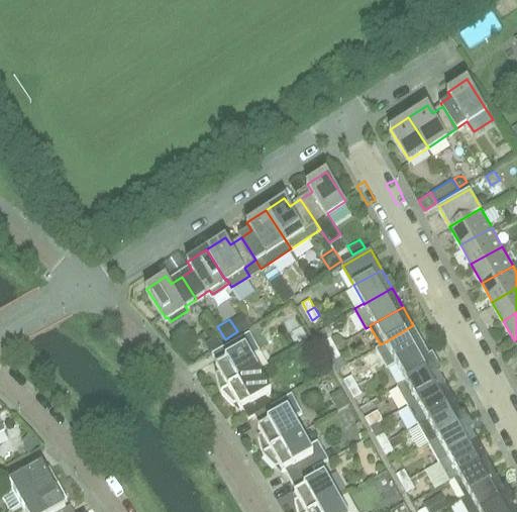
[(327,324),(317,330),(323,339),(330,335),(332,331),(327,324)]
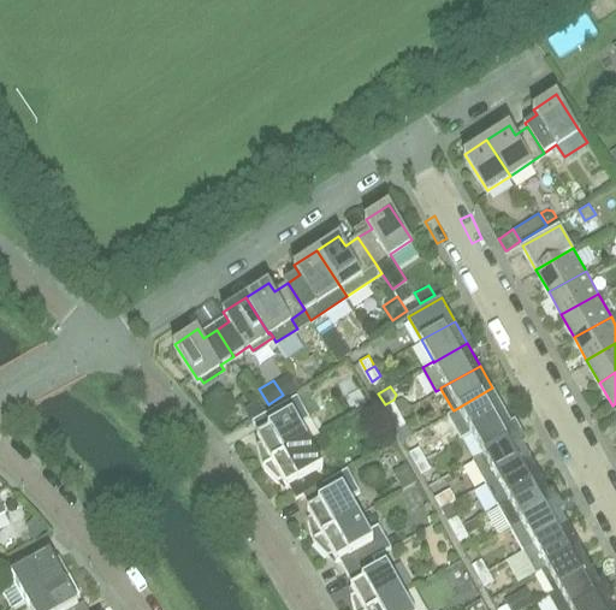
[(472,430),(504,410),(492,388),(454,410),(452,409),(448,412),(461,436),(472,430)]
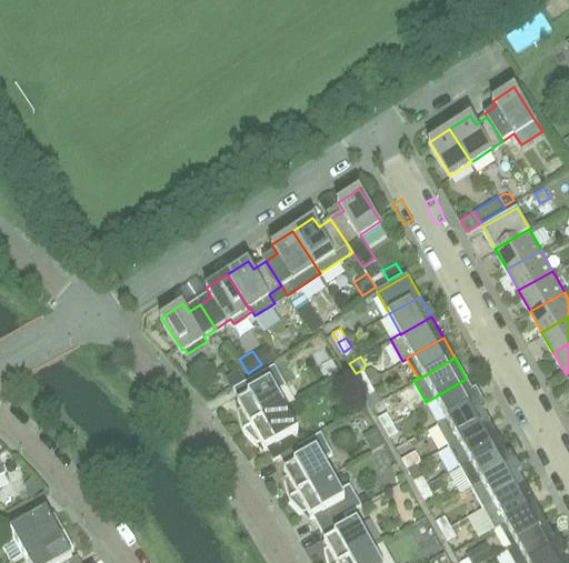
[(287,383),(275,362),(233,385),(240,398),(237,399),(241,405),(238,408),(242,425),(243,428),(285,404),(276,389),(287,383)]
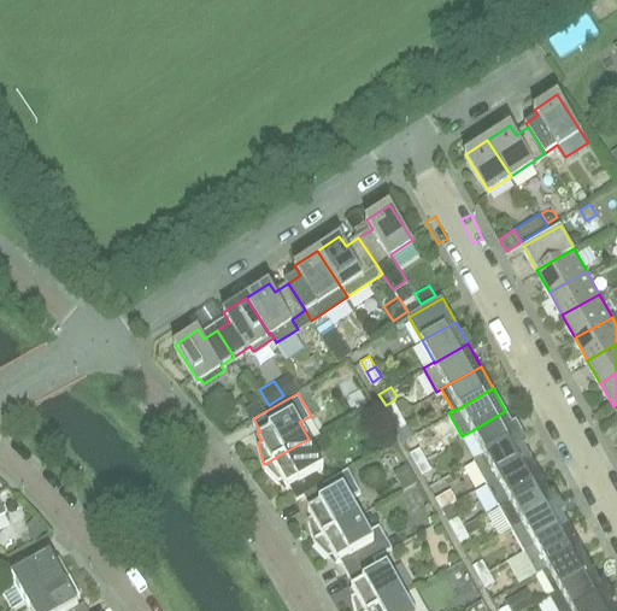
[(259,398),(244,406),(250,417),(265,409),(259,398)]
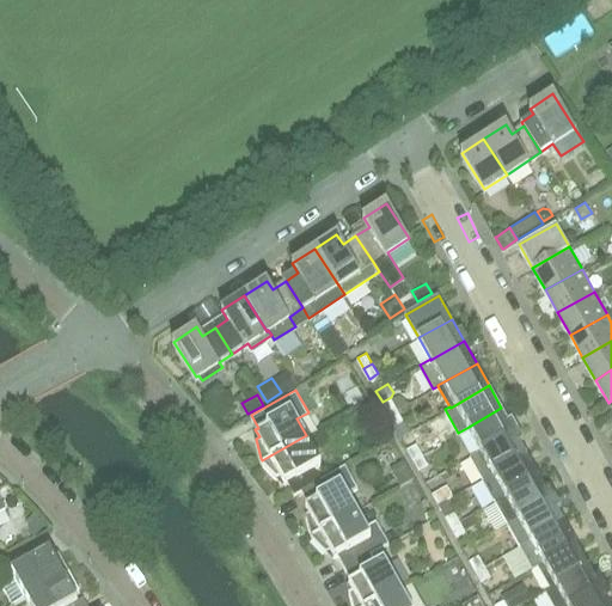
[(383,402),(389,412),(397,408),(391,397),(383,402)]
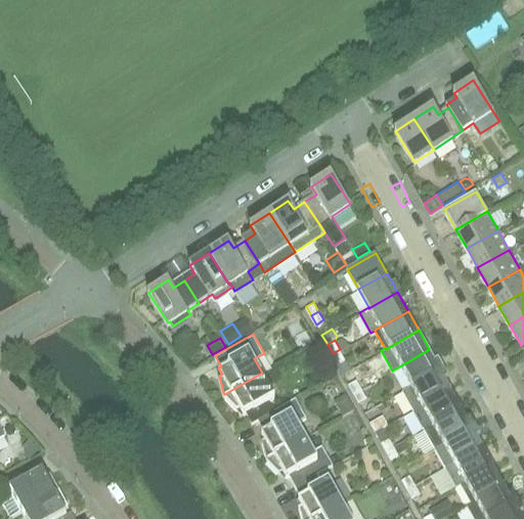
[(345,358),(340,349),(333,353),(338,362),(345,358)]
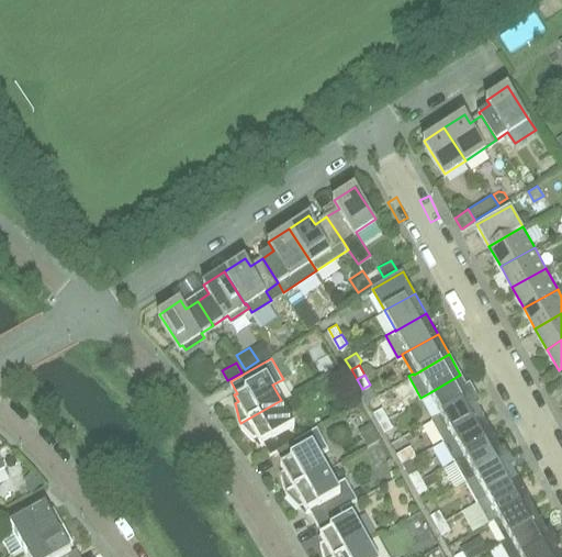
[(472,396),(460,375),(430,392),(441,412),(472,396)]
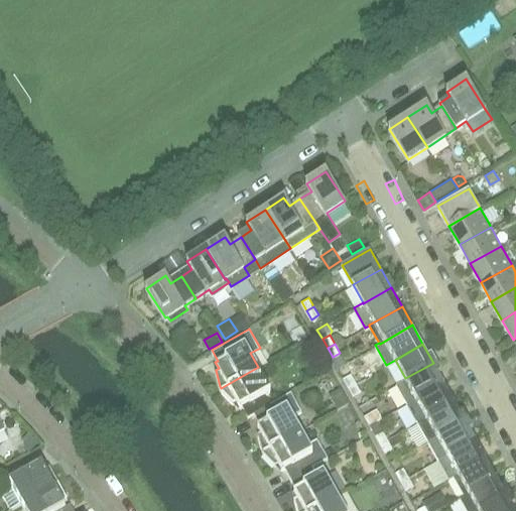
[(406,402),(443,381),(433,363),(405,378),(396,384),(406,402)]
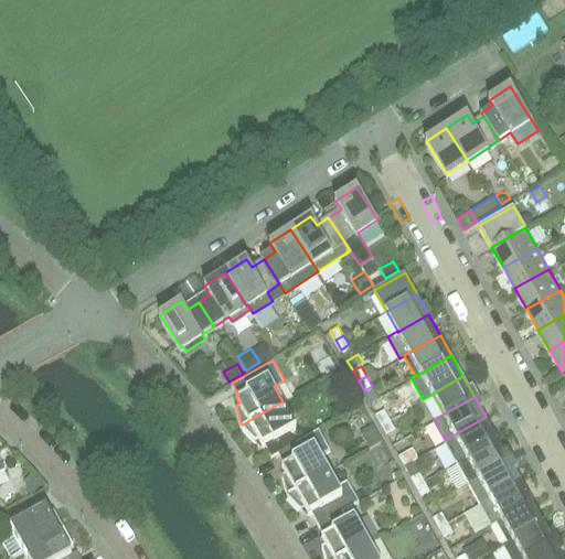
[(290,429),(296,426),(283,401),(242,425),(243,426),(255,439),(258,437),(263,443),(265,442),(272,454),(278,451),(296,440),(290,429)]
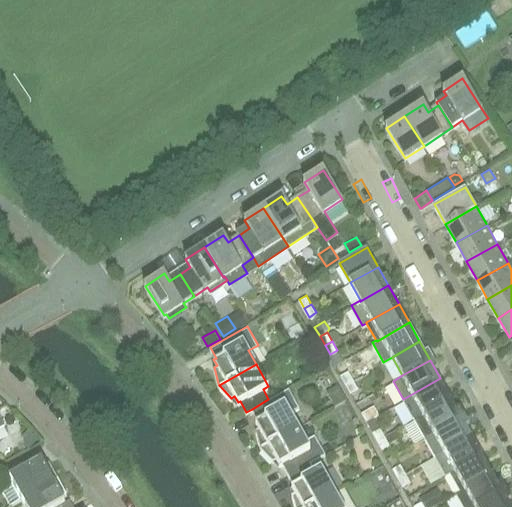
[(341,374),(346,383),(353,378),(348,369),(341,374)]
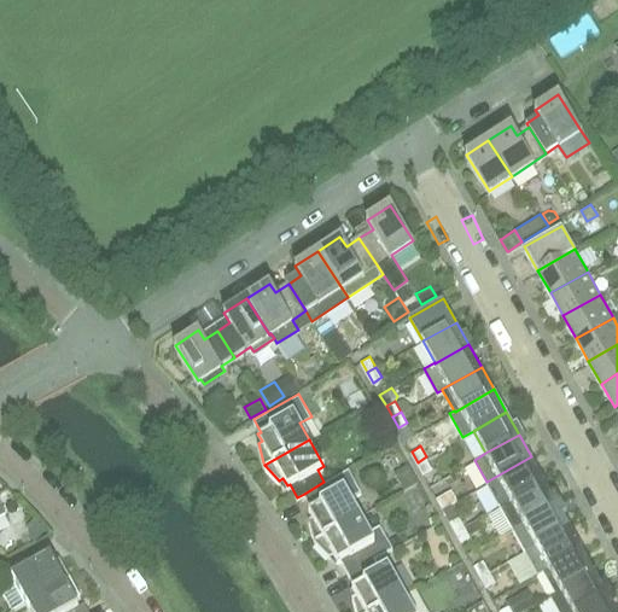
[(432,467),(426,456),(418,462),(423,473),(432,467)]
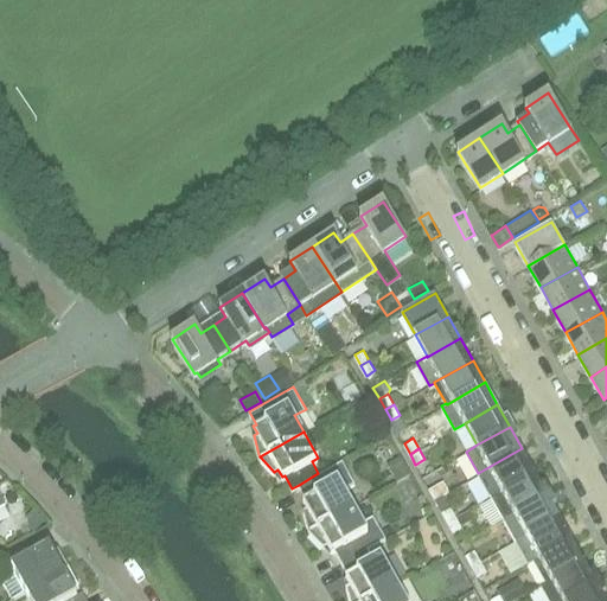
[(535,471),(522,448),(478,473),(491,496),(535,471)]
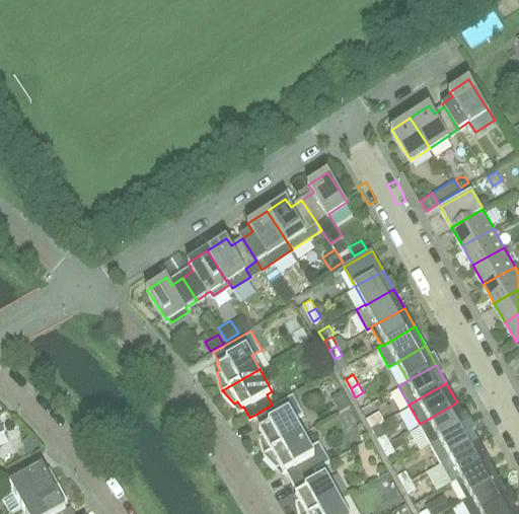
[(301,431),(294,417),(303,412),(293,392),(272,405),(255,415),(262,426),(258,427),(263,433),(258,435),(263,450),(264,452),(301,431)]
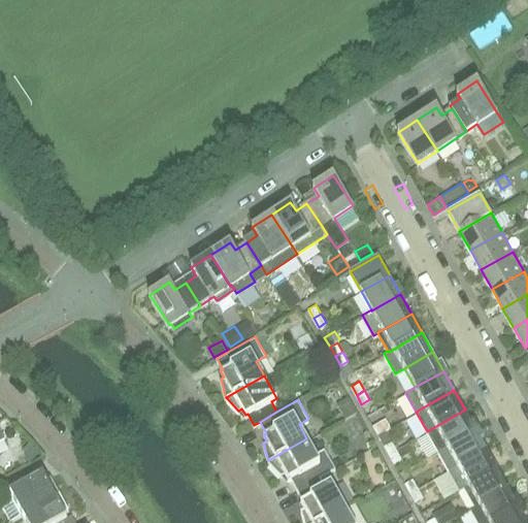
[(475,429),(465,410),(427,431),(437,450),(475,429)]
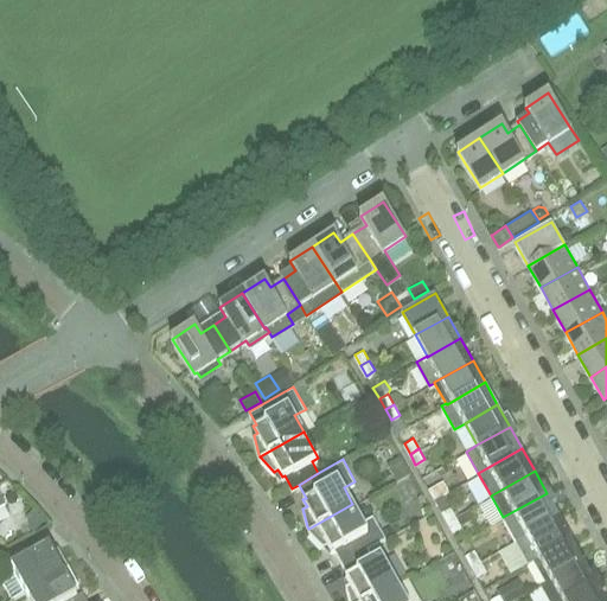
[(435,498),(443,493),(449,490),(443,479),(428,487),(435,498)]
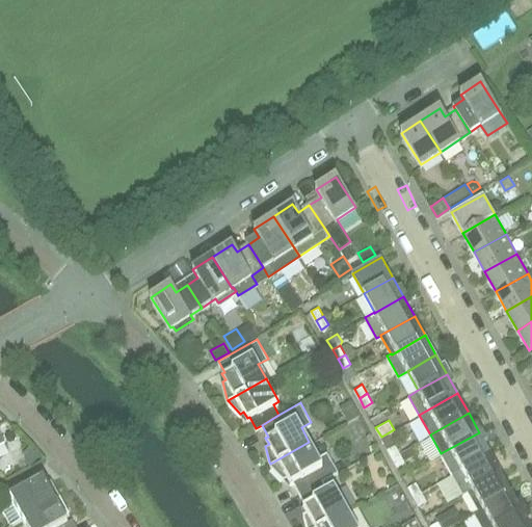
[(490,451),(479,432),(441,453),(451,473),(490,451)]
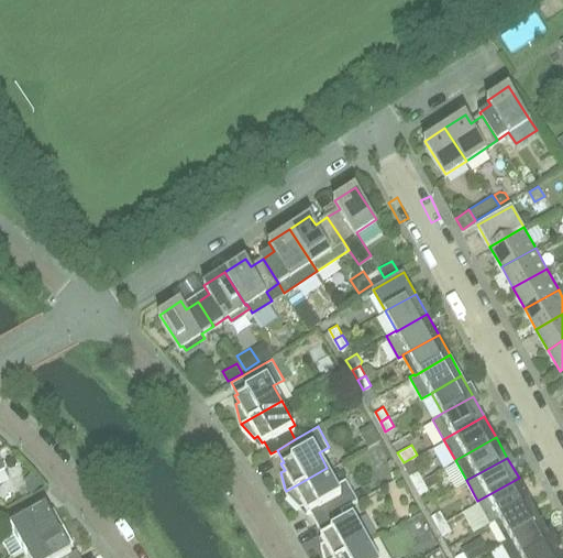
[(357,499),(346,478),(335,483),(327,468),(286,491),(287,493),(300,506),(304,504),(307,511),(310,509),(317,521),(341,507),(357,499)]
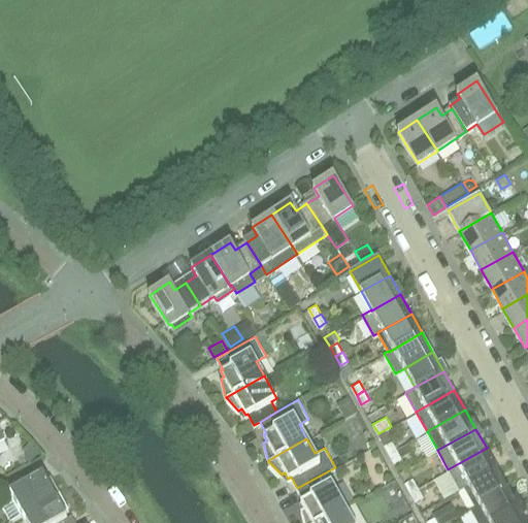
[(384,444),(389,452),(396,448),(392,439),(384,444)]
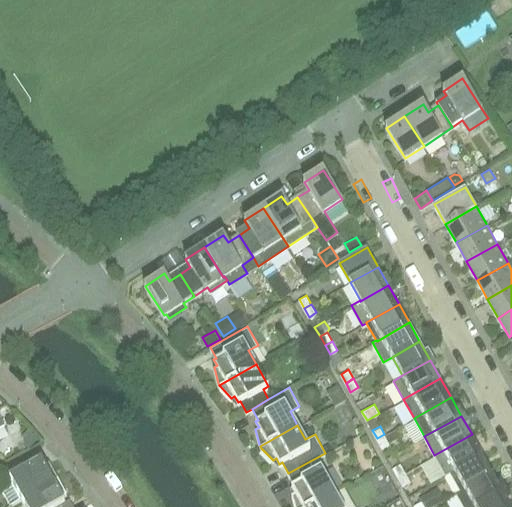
[(384,434),(377,438),(382,448),(390,443),(388,441),(398,435),(394,428),(384,434)]
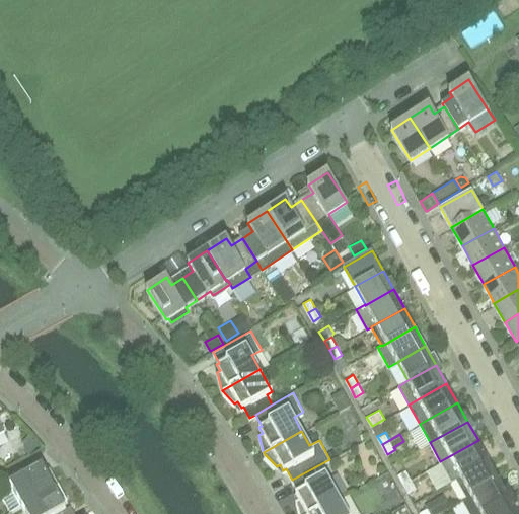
[(460,475),(489,459),(478,440),(440,461),(441,462),(432,468),(440,485),(450,479),(450,480),(456,478),(460,474),(460,475)]
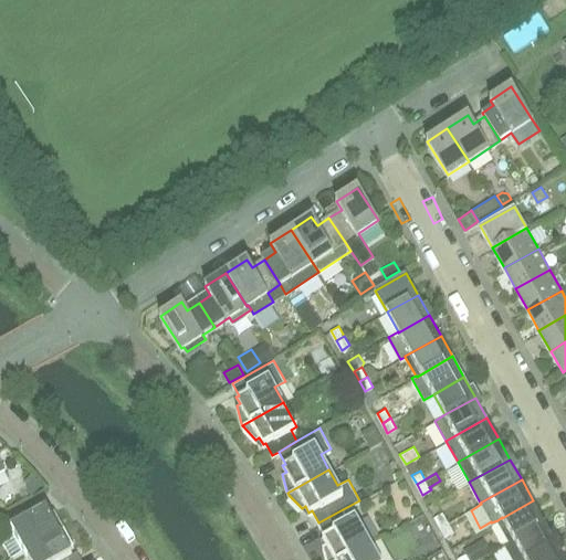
[(64,527),(54,509),(49,513),(46,506),(37,511),(31,499),(6,514),(12,525),(11,526),(13,531),(2,538),(11,555),(23,549),(64,527)]
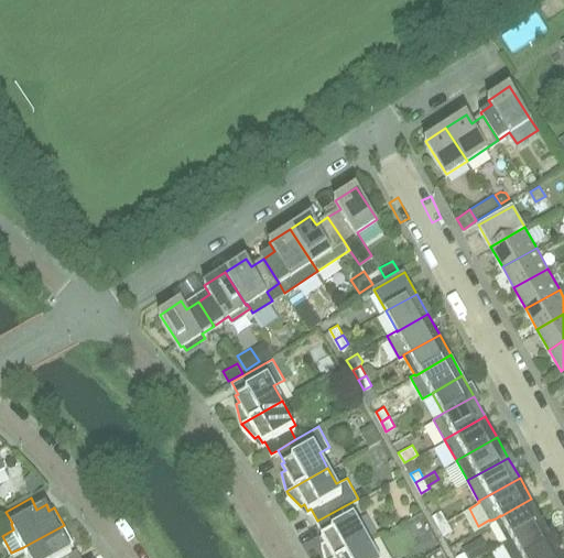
[(543,520),(531,499),(500,516),(500,515),(496,518),(508,539),(512,537),(512,536),(543,520)]
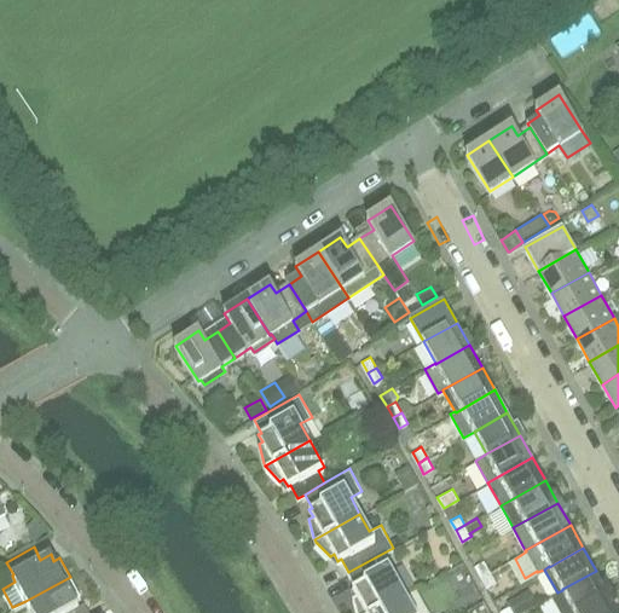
[(366,612),(404,593),(388,566),(382,570),(375,557),(348,572),(356,585),(353,587),(357,594),(353,596),(357,612),(366,612)]
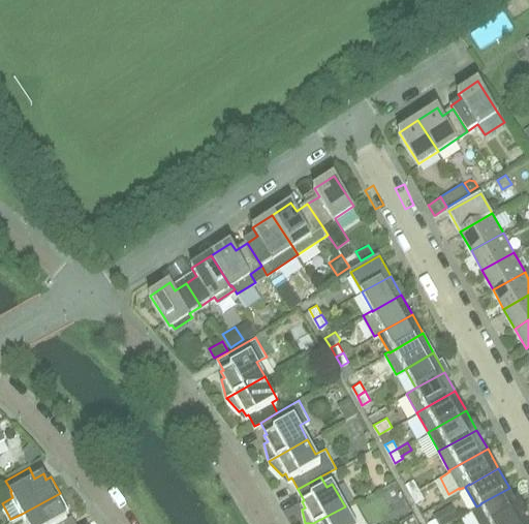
[(406,483),(410,491),(418,487),(413,479),(406,483)]
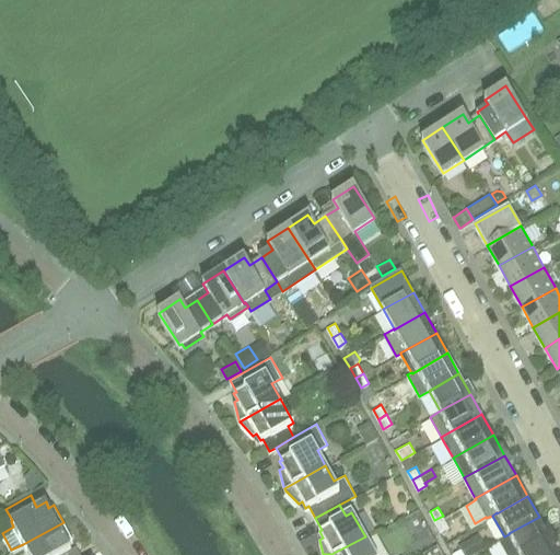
[(448,527),(443,516),(434,520),(441,531),(448,527)]
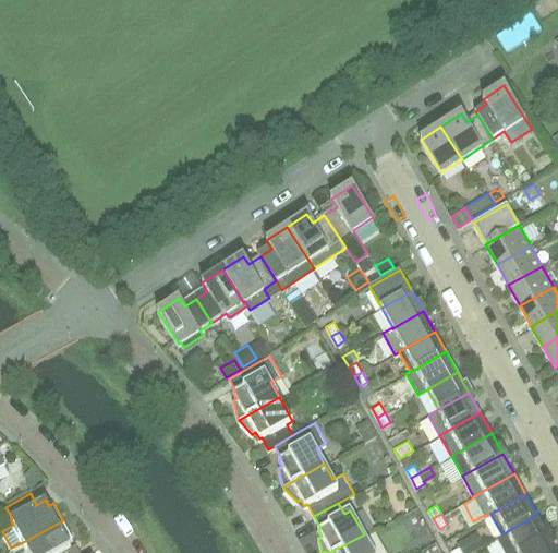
[(548,535),(537,515),(507,531),(507,532),(502,535),(497,538),(506,552),(516,552),(518,552),(548,535)]
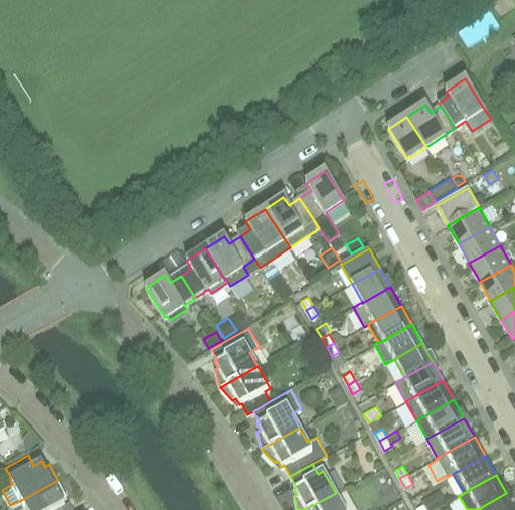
[(58,509),(57,508),(65,503),(62,498),(67,496),(58,480),(21,500),(26,509),(58,509)]
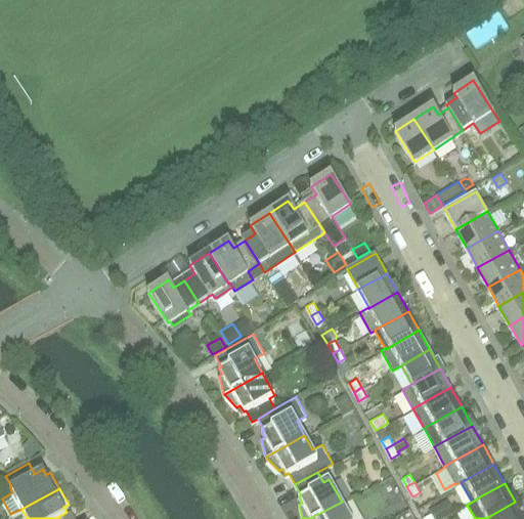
[(448,496),(429,508),(431,512),(435,518),(454,508),(448,496)]
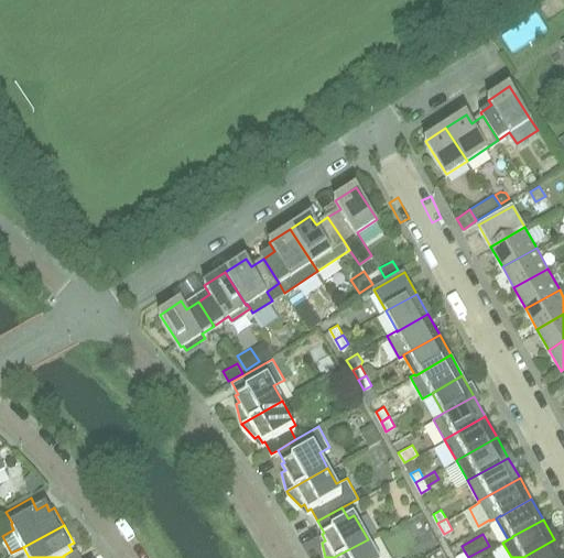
[(389,557),(390,557),(389,557),(378,557),(368,539),(334,557),(389,557)]
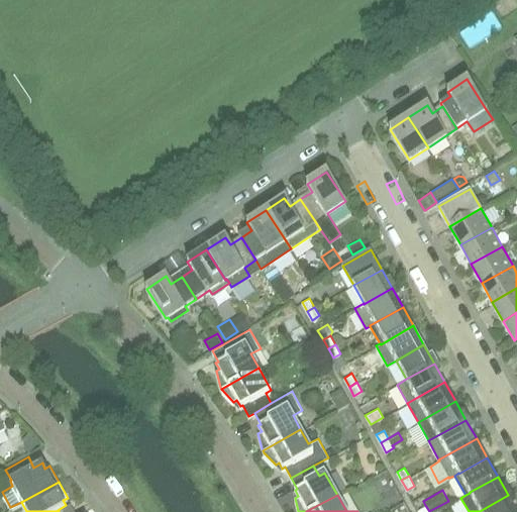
[(516,511),(508,495),(480,511),(478,511),(516,511)]
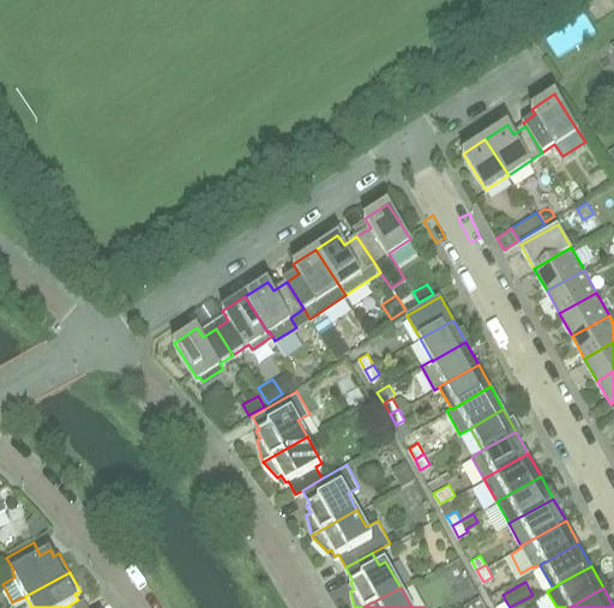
All buildings are outlined.
